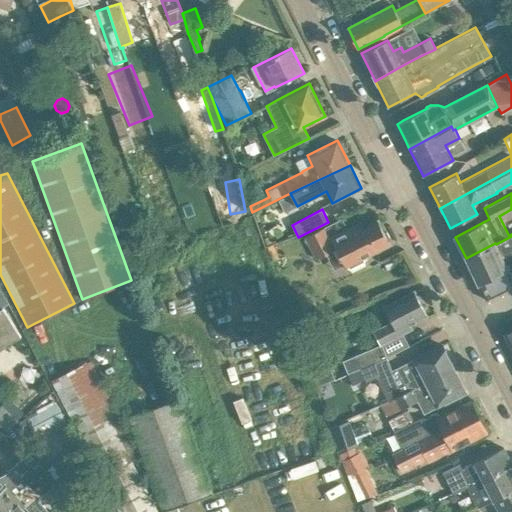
[(387,232),(383,231),(378,221),(362,229),(360,223),(330,239),(324,227),(305,237),(316,259),(336,249),(345,266),(347,265),(349,269),(364,261),(362,257),(389,244),(388,241),(390,238),(387,232)]
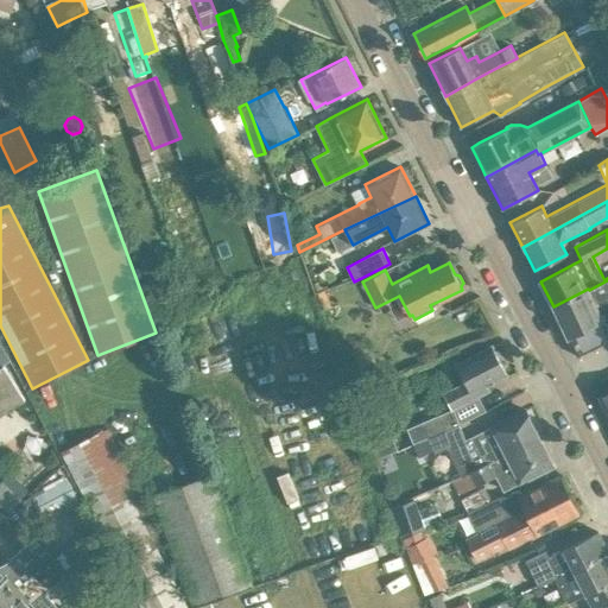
[(607,280),(589,290),(588,289),(553,306),(577,356),(607,341),(607,280)]
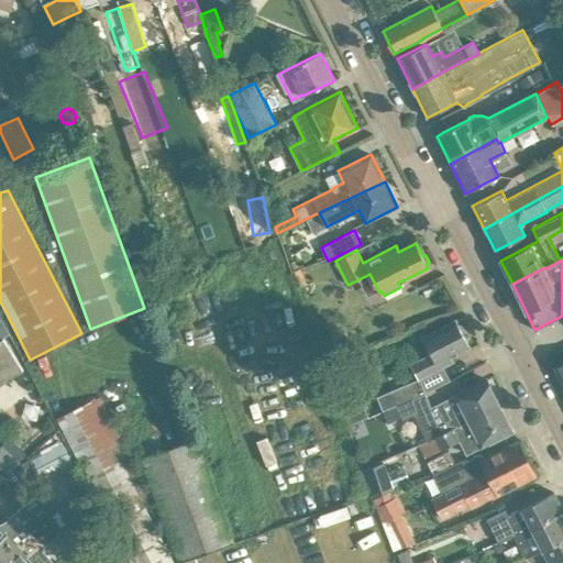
[(166,266),(148,273),(152,283),(169,276),(166,266)]
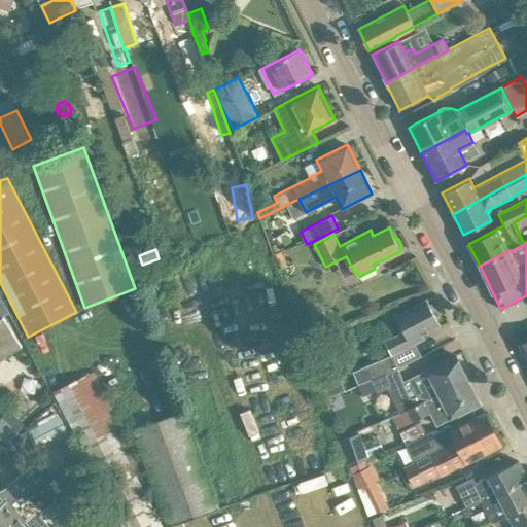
[(372,379),(398,367),(420,356),(414,344),(424,338),(422,334),(440,324),(426,300),(395,316),(403,331),(385,342),(392,355),(366,366),(372,379)]
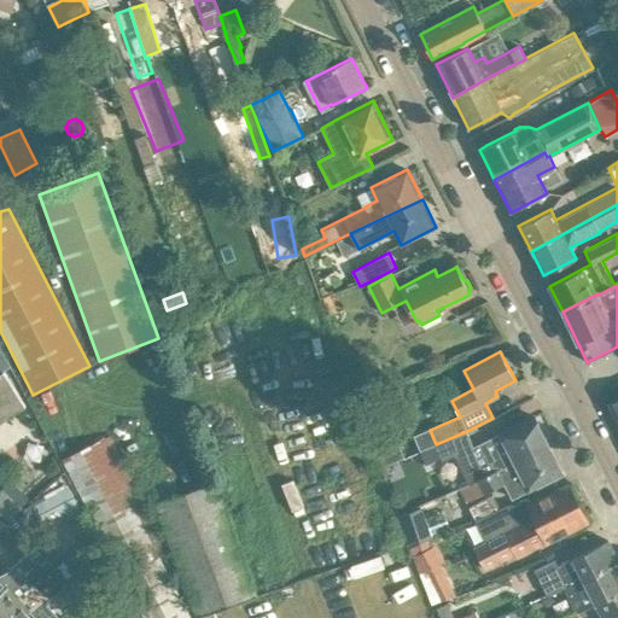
[(0,421),(25,408),(5,373),(0,375),(0,421)]
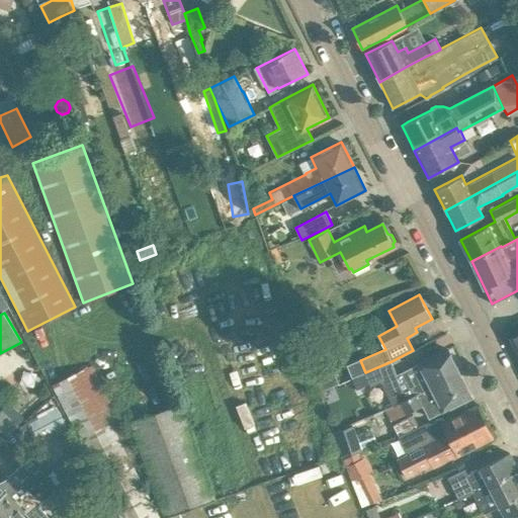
[(413,396),(459,372),(447,348),(401,372),(413,396)]
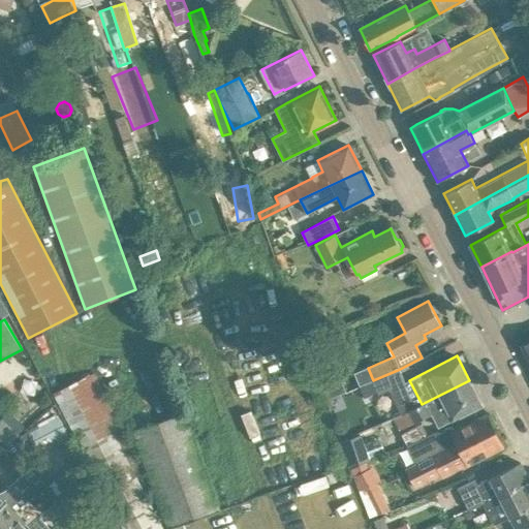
[(400,369),(373,380),(377,393),(378,395),(405,383),(400,369)]
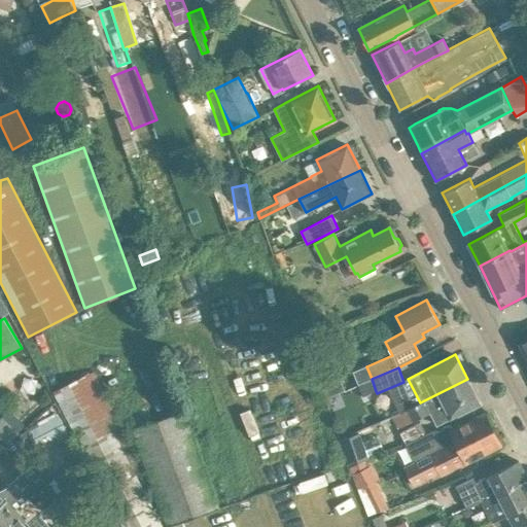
[(331,369),(317,376),(326,398),(342,392),(331,369)]
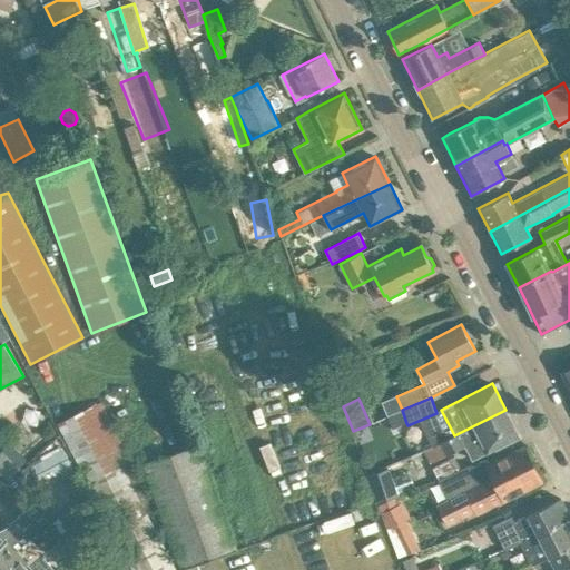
[(131,569),(174,569),(176,569),(140,502),(150,497),(100,401),(57,423),(131,569)]
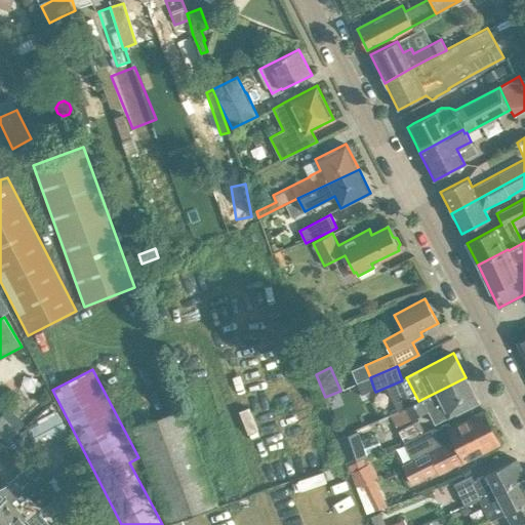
[(359,382),(356,384),(361,395),(374,390),(370,377),(359,382)]
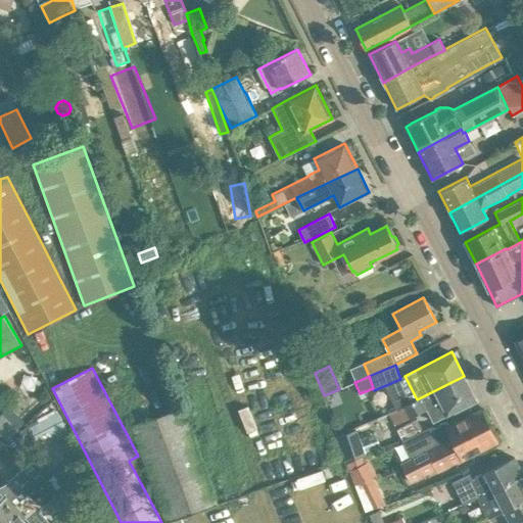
[(417,399),(389,414),(395,425),(427,409),(433,422),(446,415),(446,416),(476,400),(468,384),(467,382),(464,376),(417,399)]
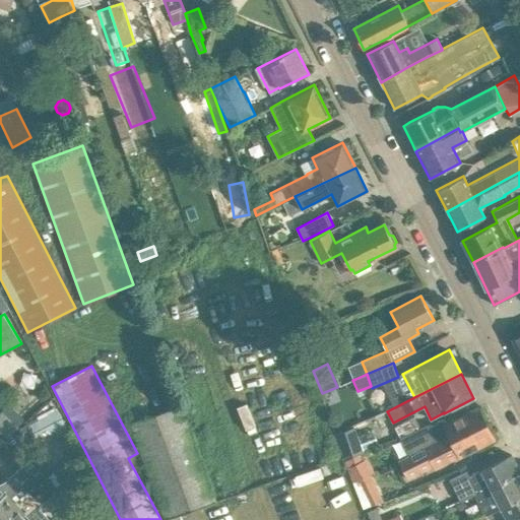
[(180,405),(135,423),(131,424),(167,519),(214,501),(180,405)]
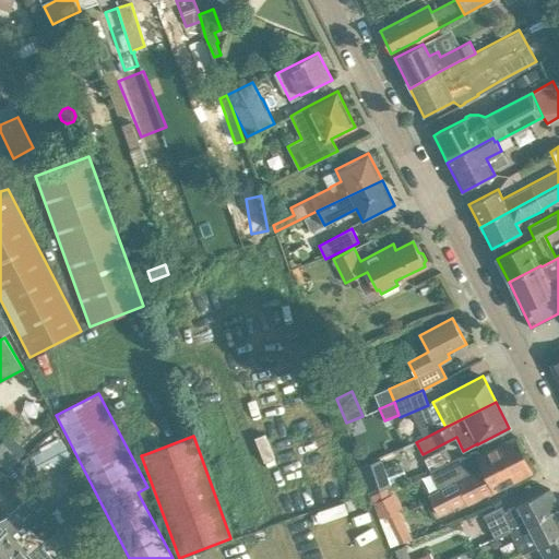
[(492,491),(532,472),(514,438),(478,456),(492,486),(490,487),(492,491)]
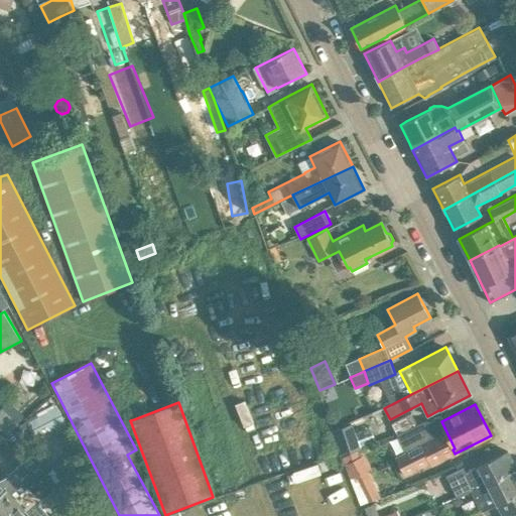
[(2,407),(0,408),(0,428),(8,437),(20,426),(2,407)]
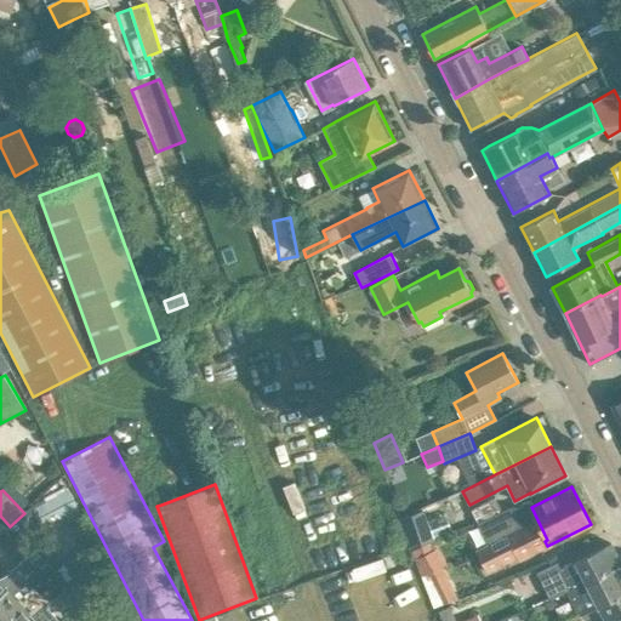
[(47,503),(35,510),(45,528),(49,525),(66,517),(68,523),(81,516),(70,493),(47,503)]
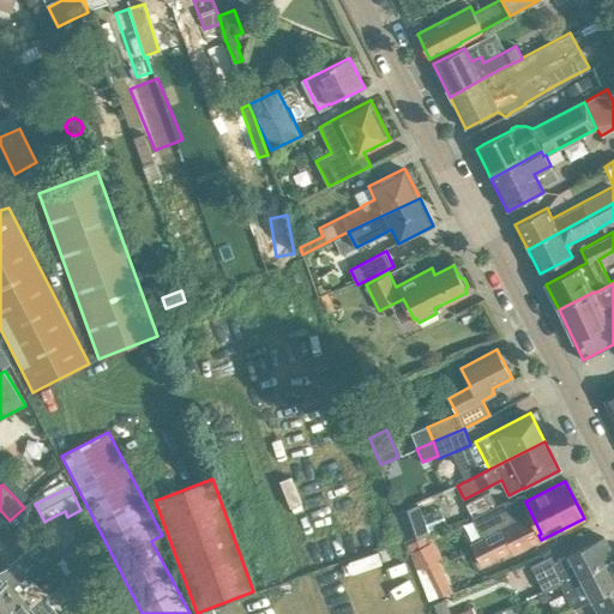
[(491,492),(468,503),(474,516),(497,506),(491,492)]
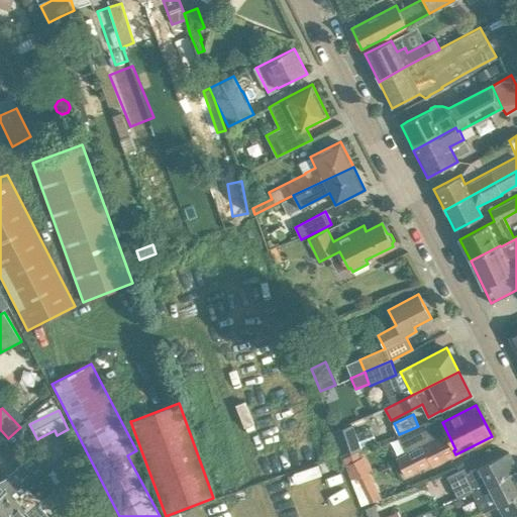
[(455,449),(442,422),(441,422),(442,423),(435,426),(433,423),(425,422),(418,426),(399,434),(407,452),(396,458),(405,477),(430,463),(432,467),(455,454),(453,450),(455,449)]
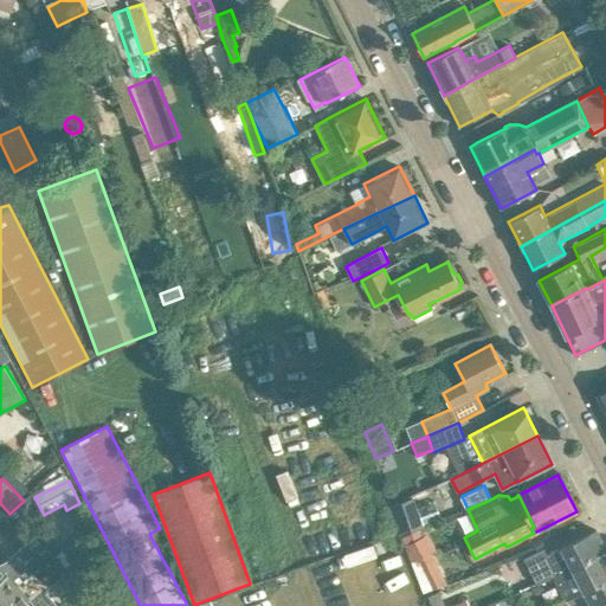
[(412,498),(391,505),(400,534),(421,527),(412,498)]
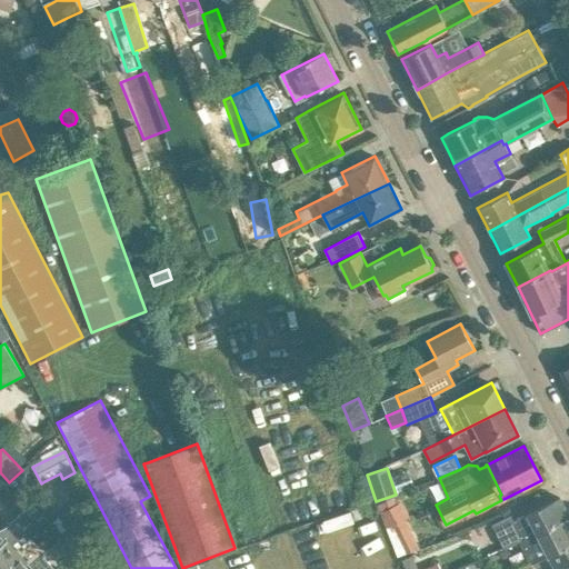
[(387,529),(407,521),(405,518),(410,515),(401,500),(397,502),(392,496),(377,502),(385,527),(386,527),(387,529)]
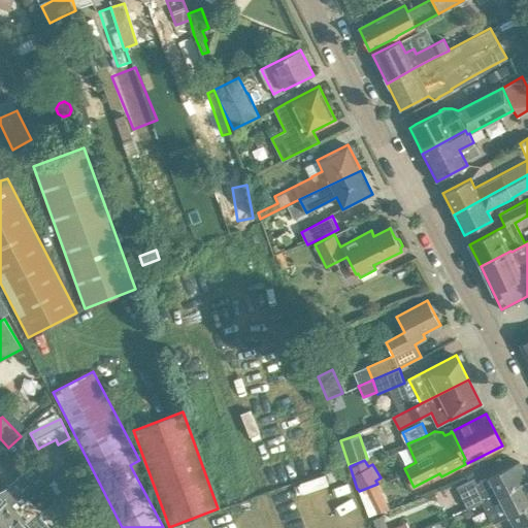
[(462,497),(447,505),(452,516),(481,501),(482,503),(513,490),(510,487),(527,479),(519,462),(513,465),(489,476),(473,485),(476,491),(462,497)]
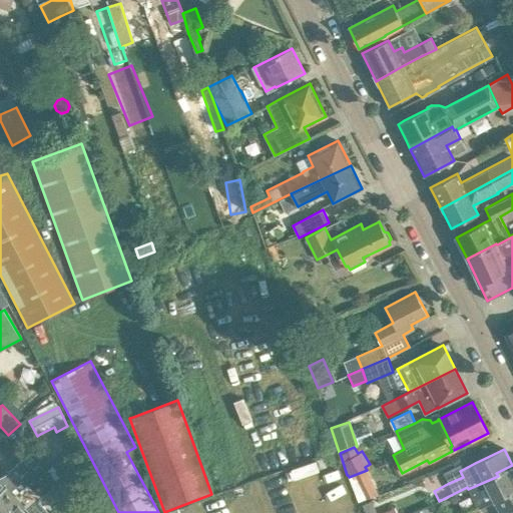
[(52,463),(51,464),(53,466),(63,478),(75,468),(78,465),(77,463),(72,458),(56,460),(52,463)]
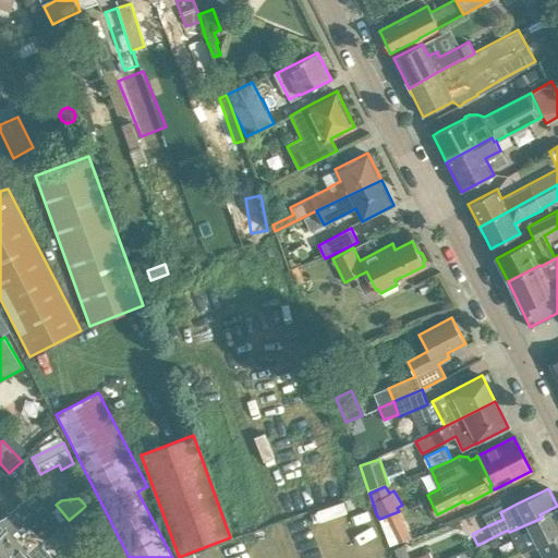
[(0,536),(21,518),(33,508),(25,499),(2,521),(0,518),(0,536)]
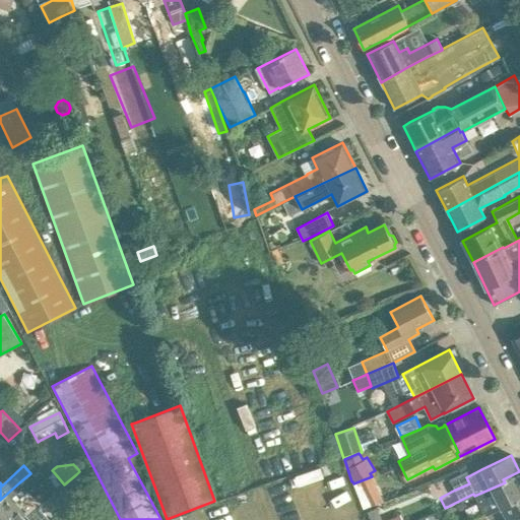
[(502,508),(519,499),(519,471),(503,479),(505,482),(474,496),(484,515),(502,508)]
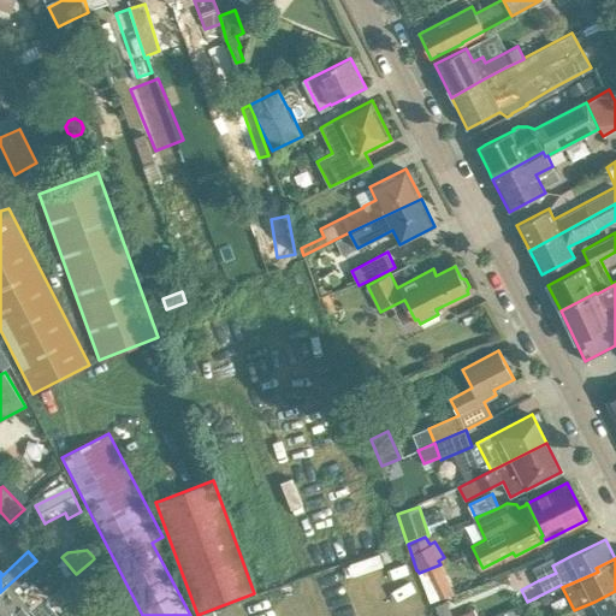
[(80,594),(101,575),(90,562),(76,574),(69,580),(80,594)]
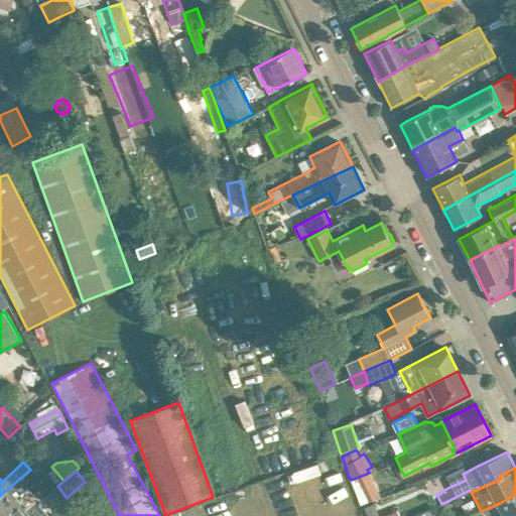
[(368,501),(380,495),(369,473),(351,480),(360,504),(368,501)]
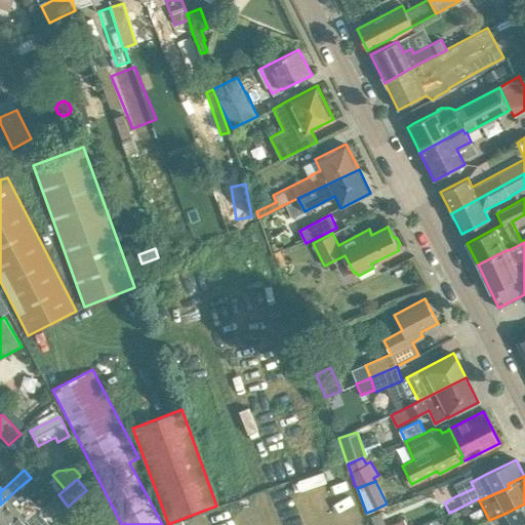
[(39,512),(41,510),(19,487),(0,505),(0,524),(28,524),(41,514),(39,512)]
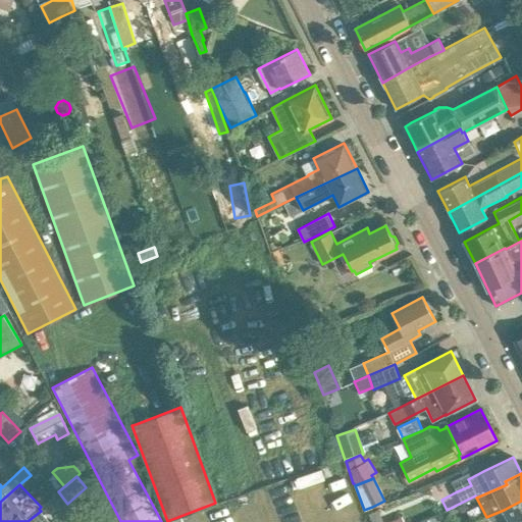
[(509,521),(521,521),(521,501),(504,510),(509,521)]
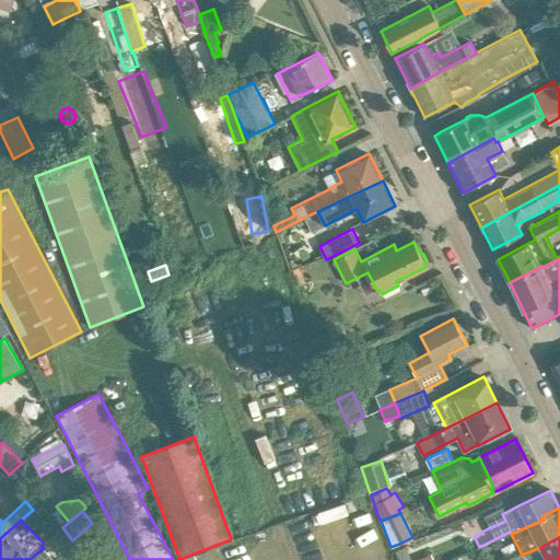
[(54,559),(44,548),(30,559),(54,559)]
